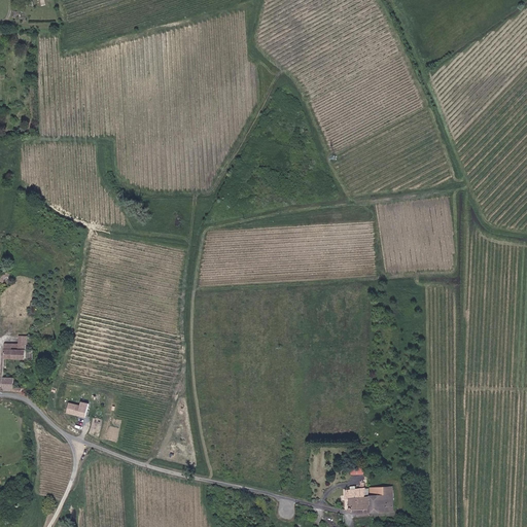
[(15,380),(15,376),(5,376),(5,388),(21,388),(21,384),(18,384),(18,380),(15,380)]
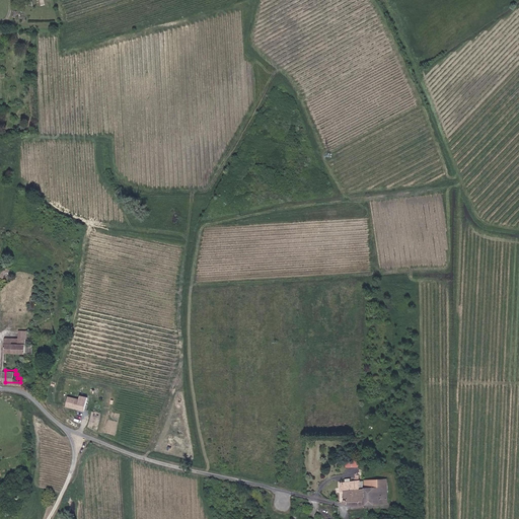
[(80,397),(68,395),(66,406),(86,411),(89,396),(80,394),(80,397)]
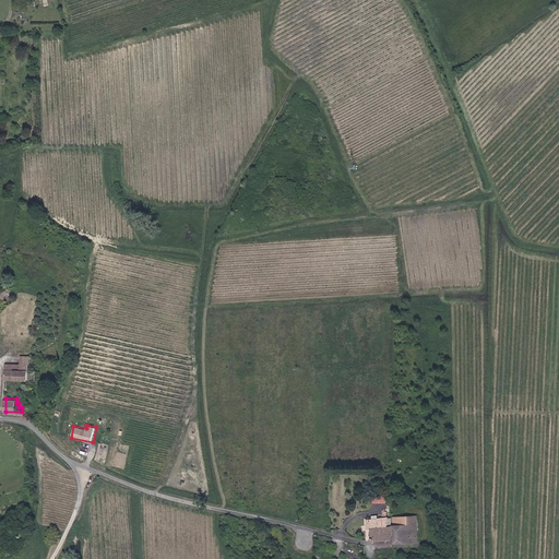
[(372,502),(388,503),(388,494),(372,494),(372,502)]
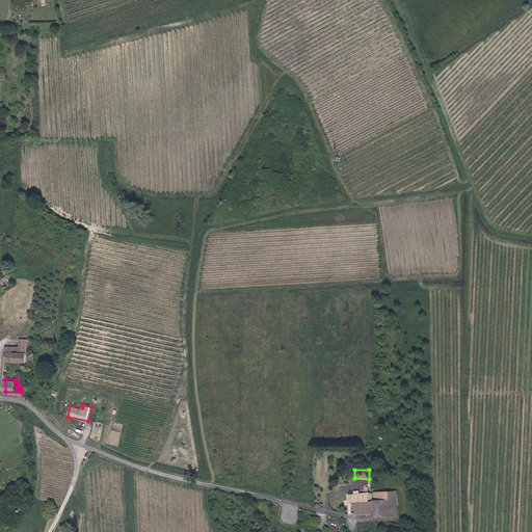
[(387,501),(376,501),(376,517),(400,517),(399,500),(387,501)]
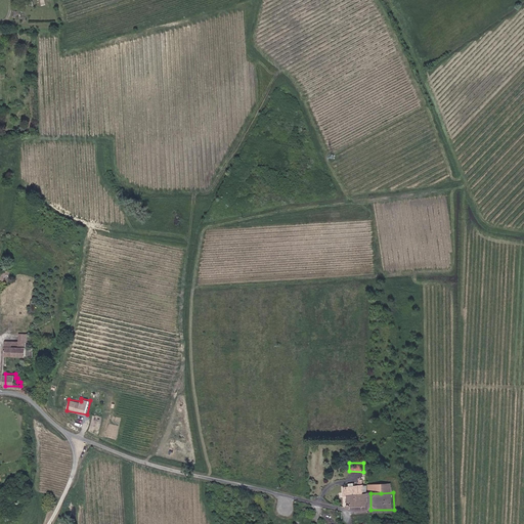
[(370,510),(370,493),(352,493),(352,495),(352,509),(357,510),(370,510)]
